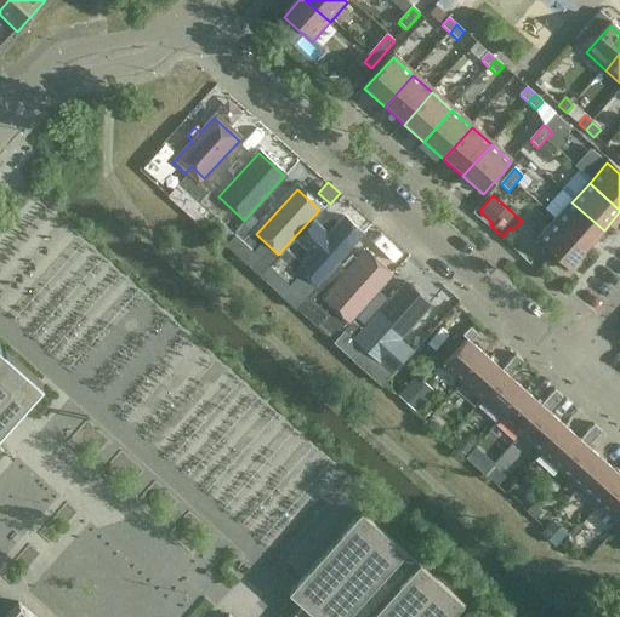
[(604,230),(572,203),(555,222),(586,250),(604,230)]
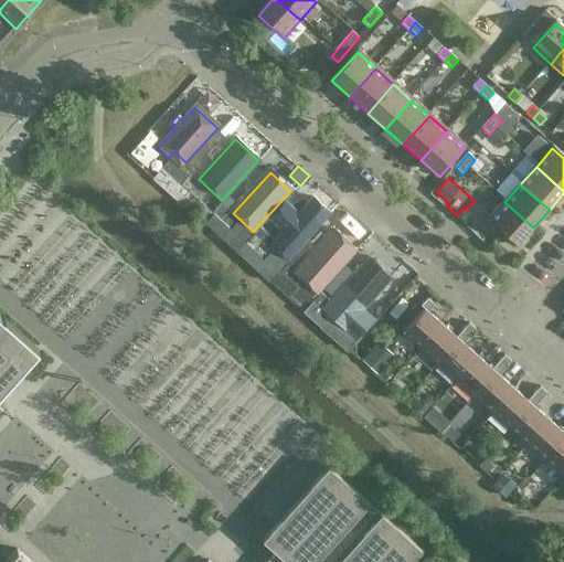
[(312,200),(270,246),(287,262),(328,215),(312,200)]
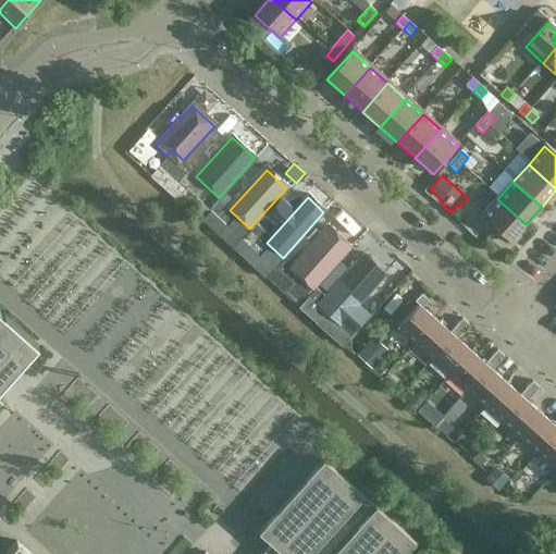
[(526,224),(497,199),(481,218),(510,243),(526,224)]
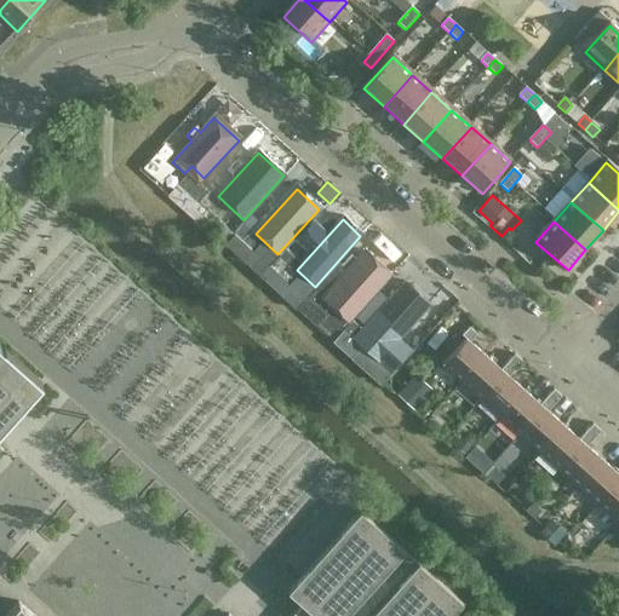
[(366,247),(321,295),(351,322),(394,274),(366,247)]
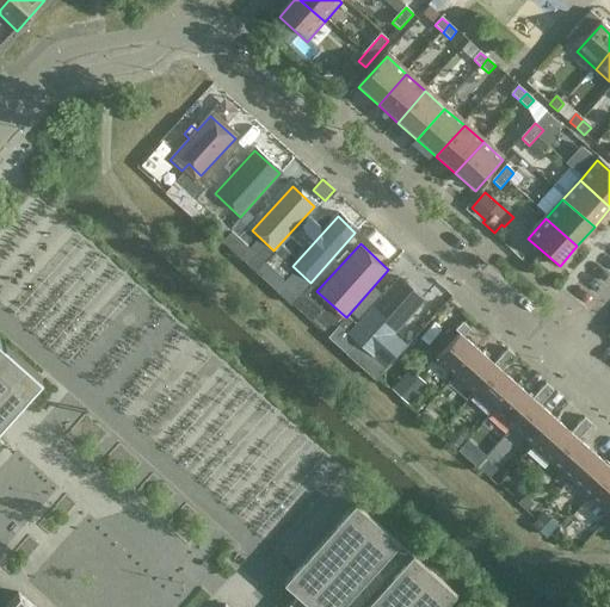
[(371,315),(395,336),(429,299),(404,279),(371,315)]
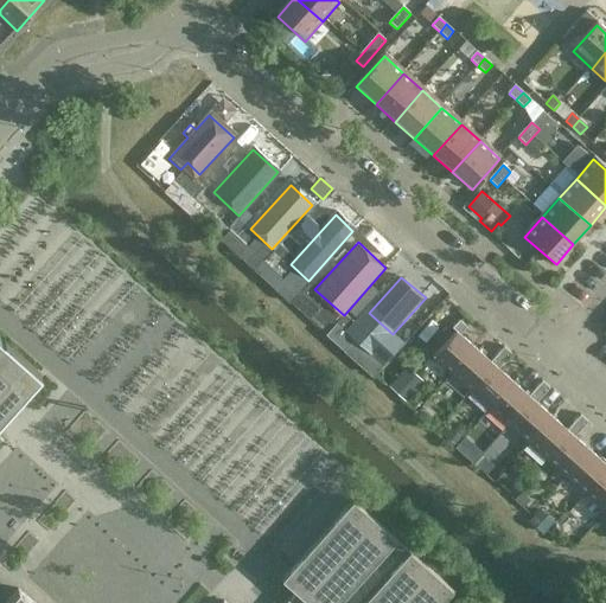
[(466,328),(458,321),(452,328),(455,332),(460,335),(466,328)]
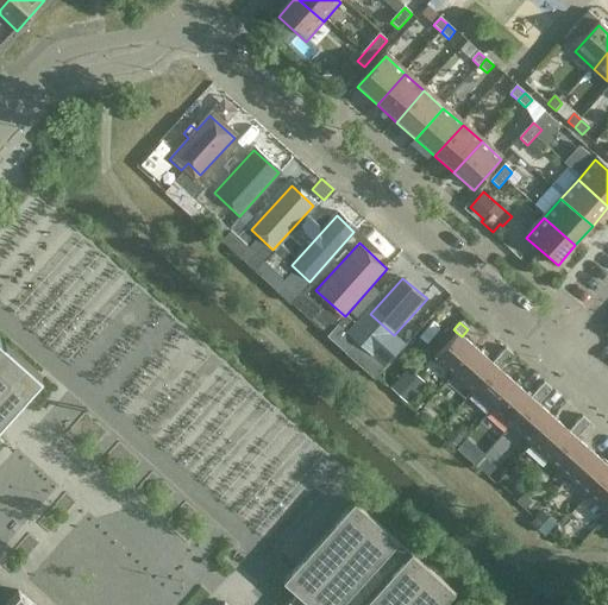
[(452,377),(476,350),(462,336),(457,333),(432,359),(452,377)]
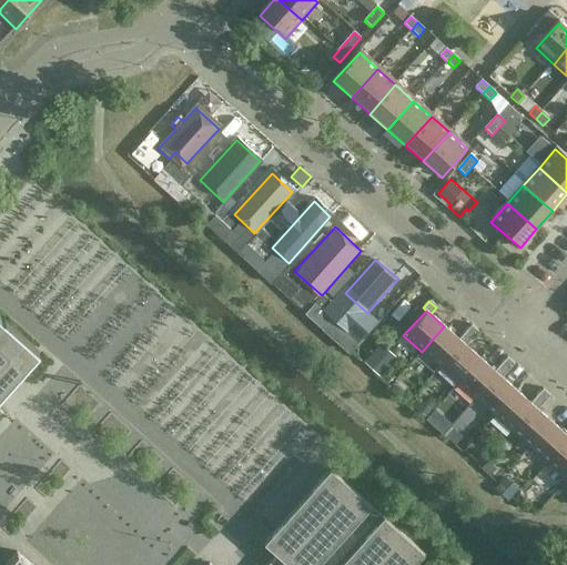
[(0,392),(39,350),(23,336),(3,320),(0,315),(0,392)]
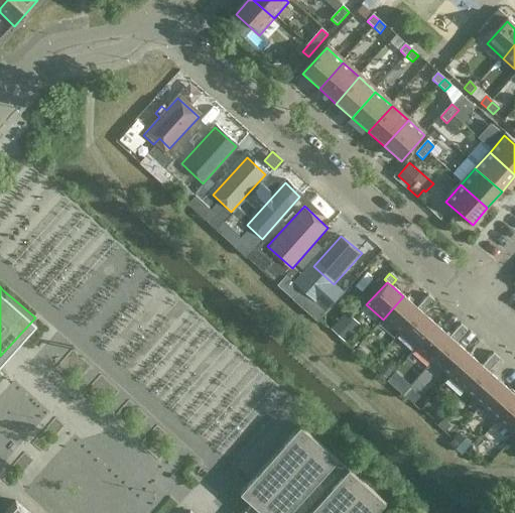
[(403,296),(383,319),(399,335),(419,311),(416,308),(403,296)]
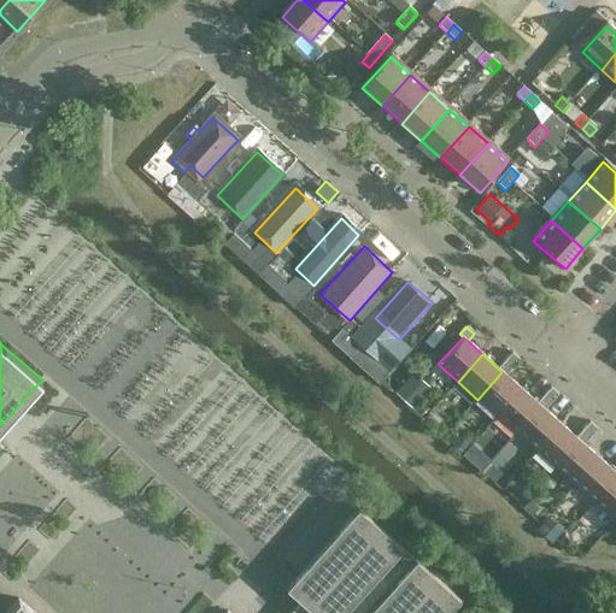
[(511,354),(504,361),(512,369),(518,361),(511,354)]
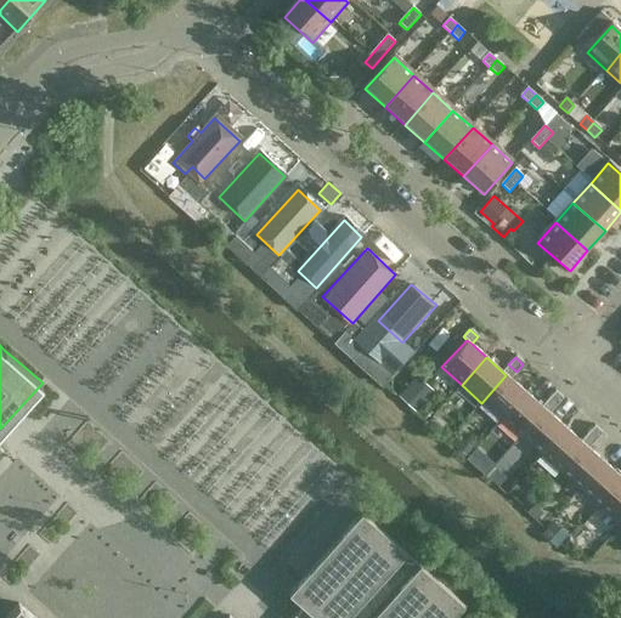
[(508,364),(502,372),(506,375),(511,379),(517,372),(508,364)]
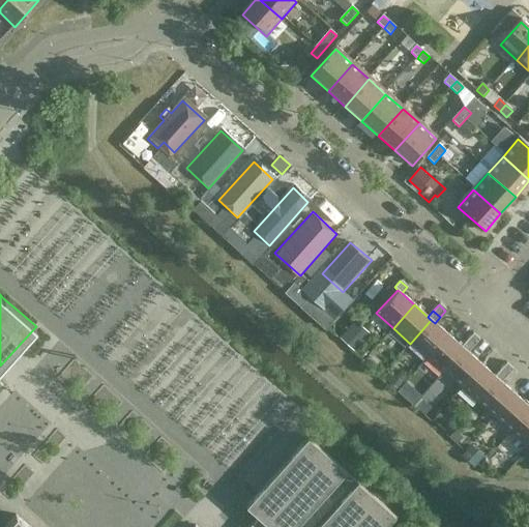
[(355,351),(372,333),(356,320),(340,338),(355,351)]
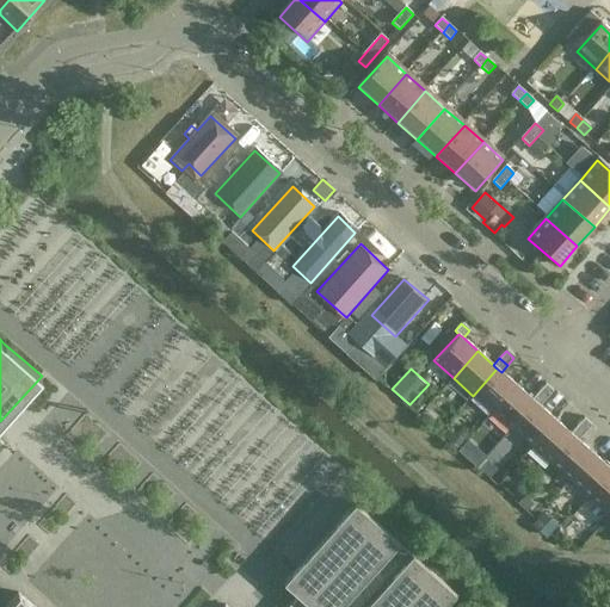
[(497,369),(473,396),(492,413),(516,385),(501,372),(497,369)]
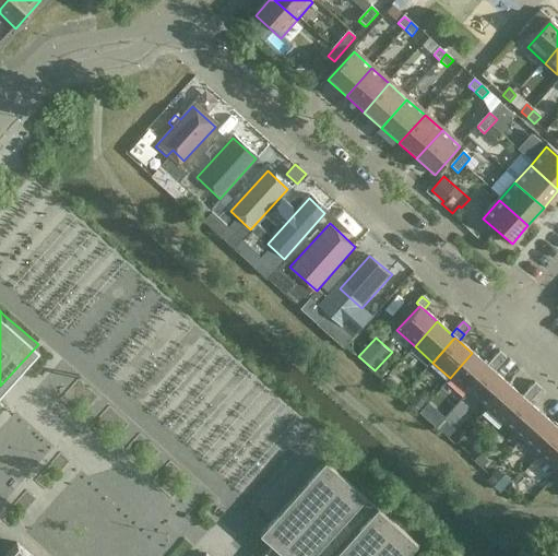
[(472,353),(450,378),(467,394),(489,369),(486,366),(472,353)]
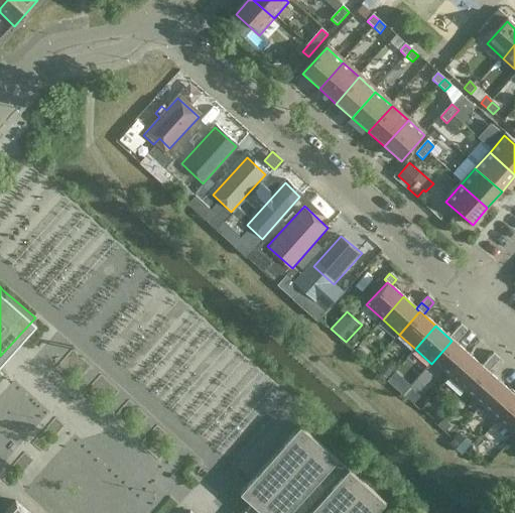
[(460,326),(454,332),(461,338),(466,332),(460,326)]
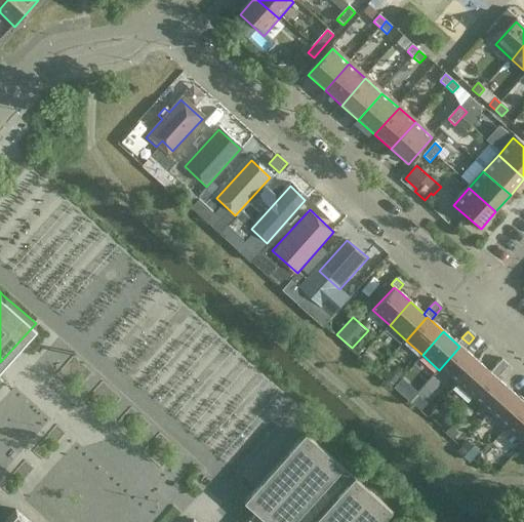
[(461,337),(456,344),(459,347),(464,350),(469,344),(461,337)]
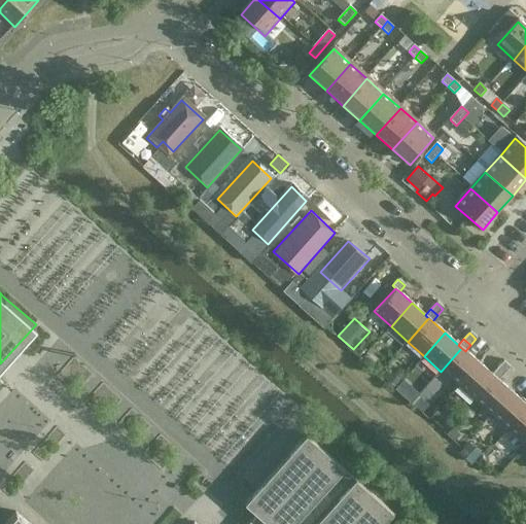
[(461,348),(441,372),(457,386),(478,362),(465,351),(461,348)]
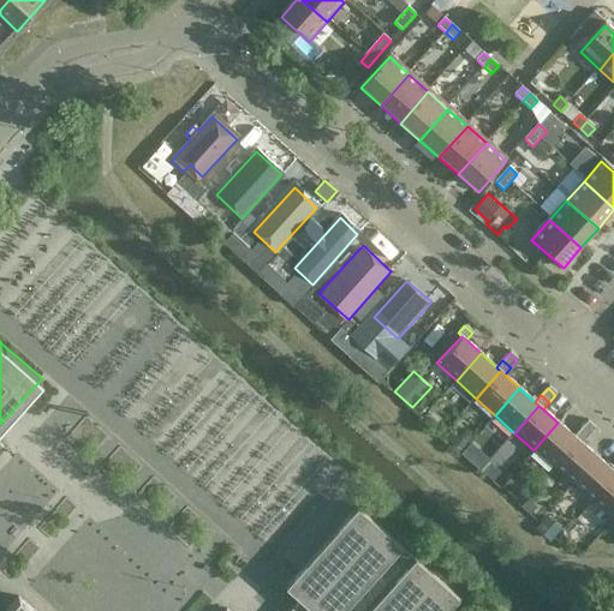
[(435,426),(442,418),(433,409),(425,418),(435,426)]
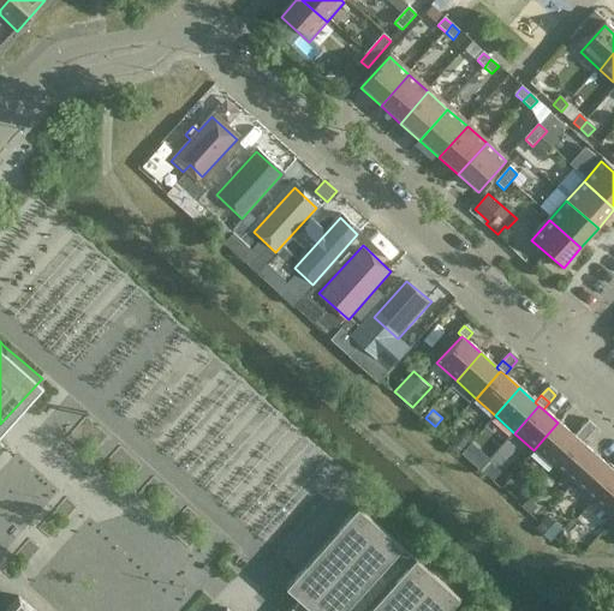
[(558,423),(534,450),(553,467),(578,441),(573,437),(558,423)]
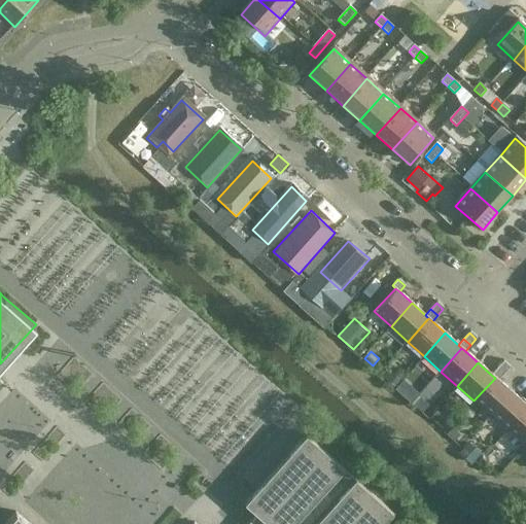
[(502,362),(497,369),(503,375),(510,369),(502,362)]
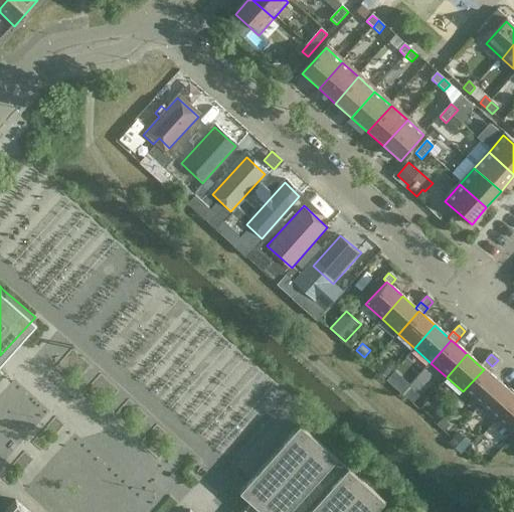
[(486,360),(480,366),(484,369),(487,372),(492,366),(486,360)]
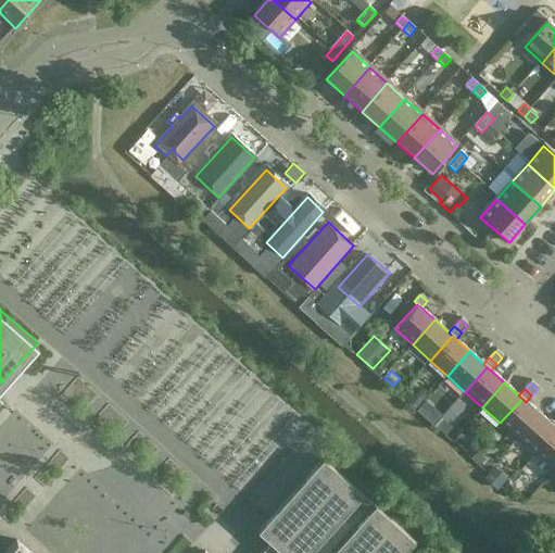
[(418,409),(425,401),(415,392),(407,399),(418,409)]
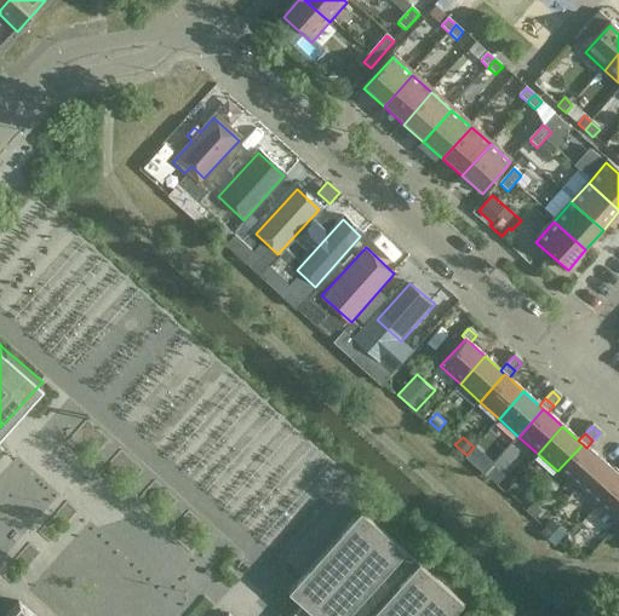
[(583,444),(557,471),(577,489),(602,461),(586,448),(583,444)]
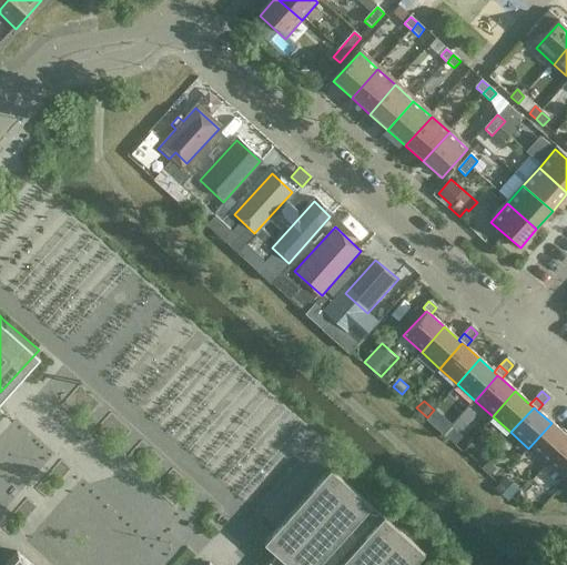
[(444,435),(454,425),(436,409),(427,420),(444,435)]
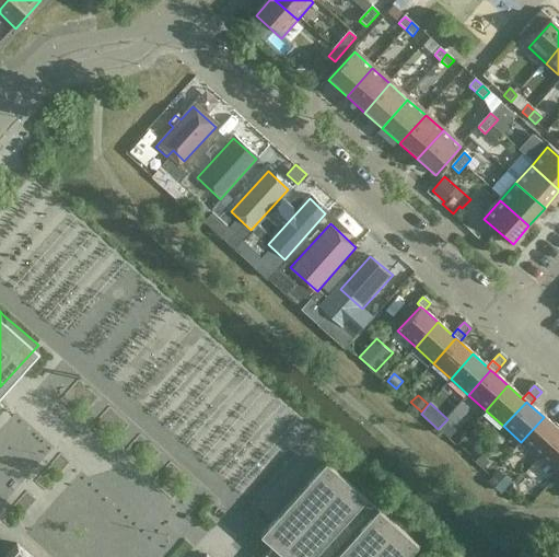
[(558,430),(557,429),(544,417),(521,442),(539,457),(558,434),(558,430)]
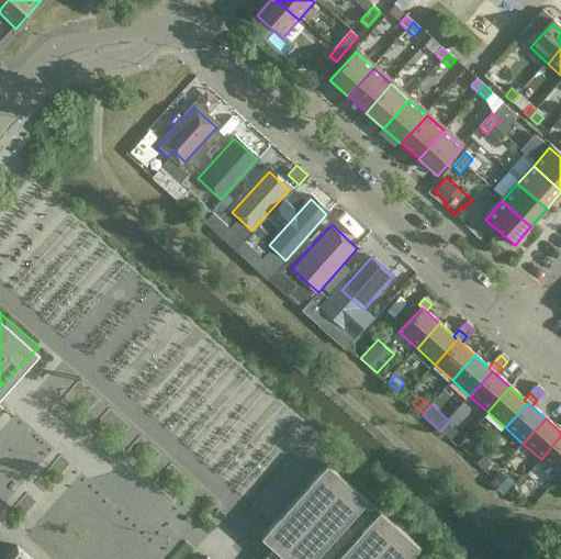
[(451,442),(459,432),(449,424),(441,433),(451,442)]
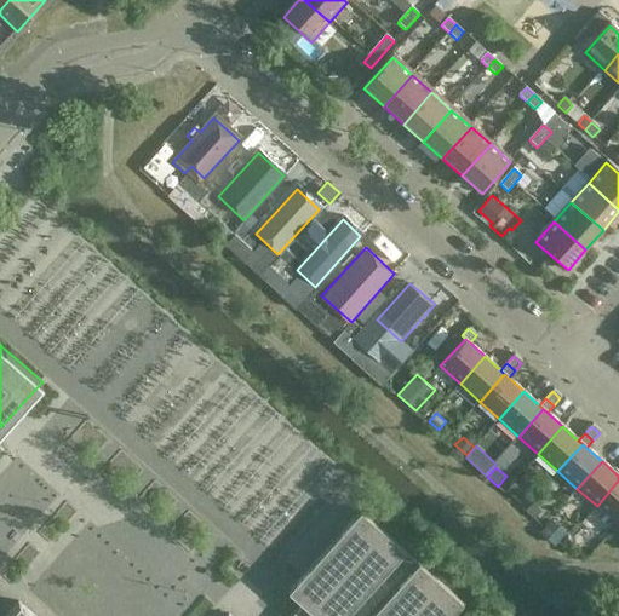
[(618,481),(597,506),(617,524),(618,522),(618,481)]
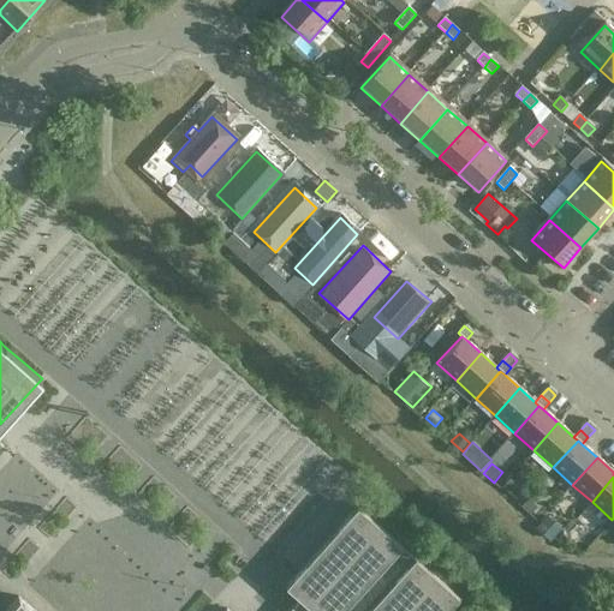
[(516,499),(523,490),(511,479),(502,487),(516,499)]
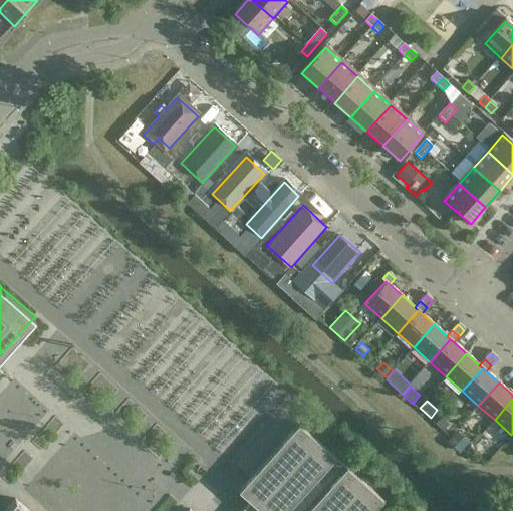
[(443,431),(450,423),(443,417),(436,424),(443,431)]
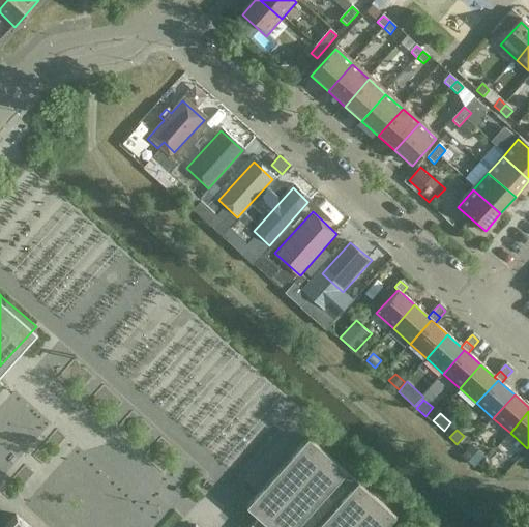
[(387,526),(397,517),(309,439),(247,508),(259,519),(252,526),(29,526),(18,517),(7,526),(387,526)]
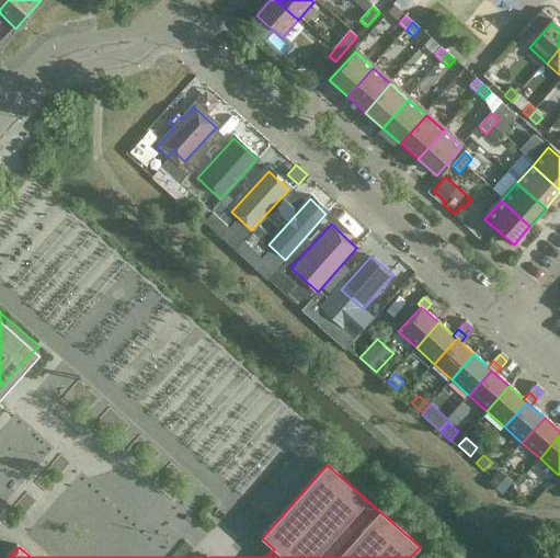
[(503,494),(514,482),(500,469),(489,482),(503,494)]
